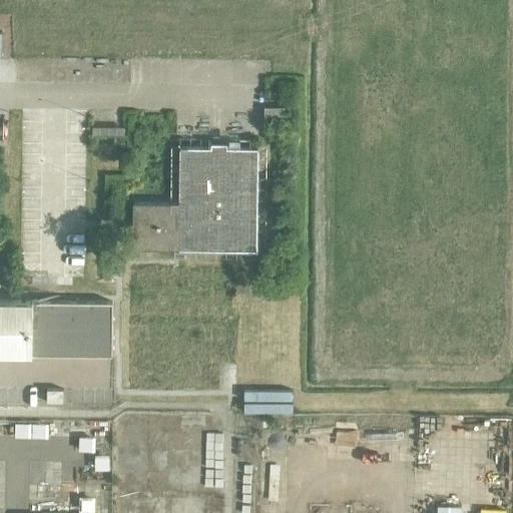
[(179,146),(178,202),(132,202),(131,248),(255,249),(257,147),(179,146)]
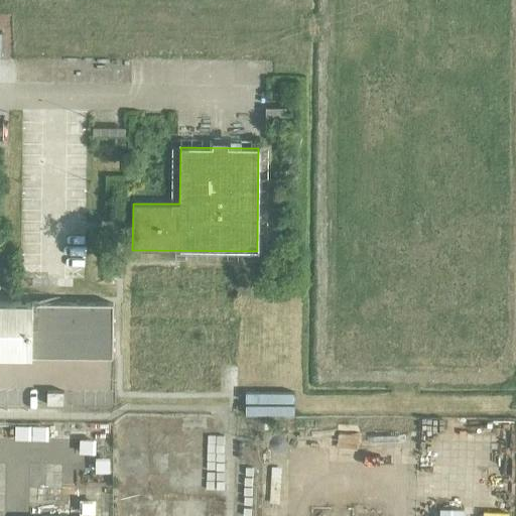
[(140,382),(212,383),(213,357),(224,358),(225,332),(237,332),(237,306),(247,306),(248,259),(143,257),(140,382)]
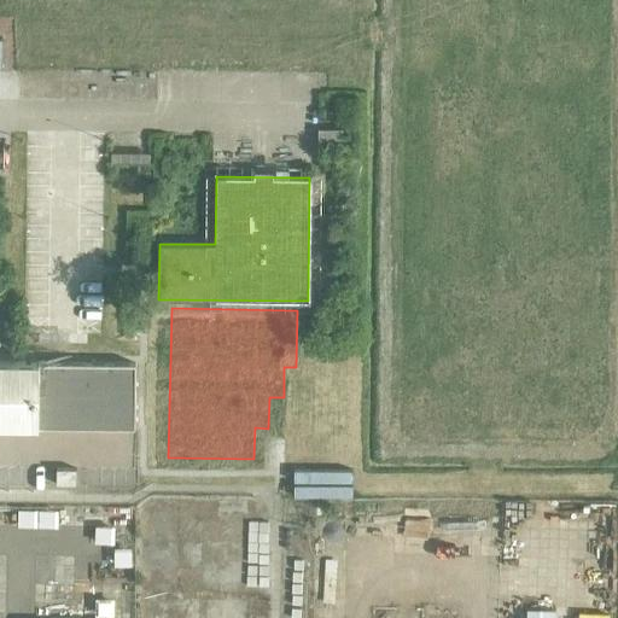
[(134,363),(0,361),(0,426),(134,429),(134,363)]
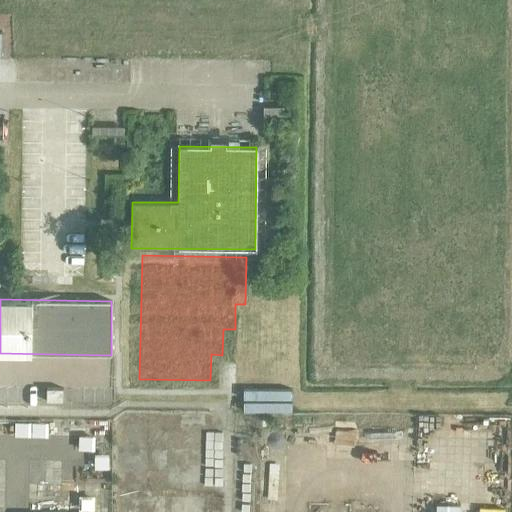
[(297,382),(252,380),(252,393),(296,395),(297,382)]
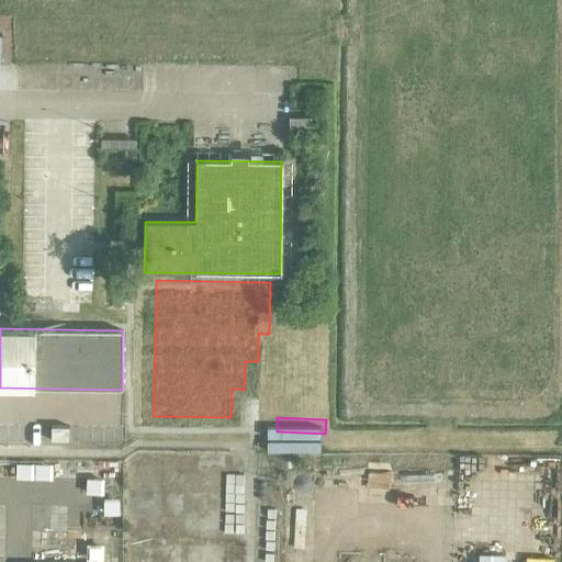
[(51,440),(69,440),(69,426),(51,426),(51,440)]
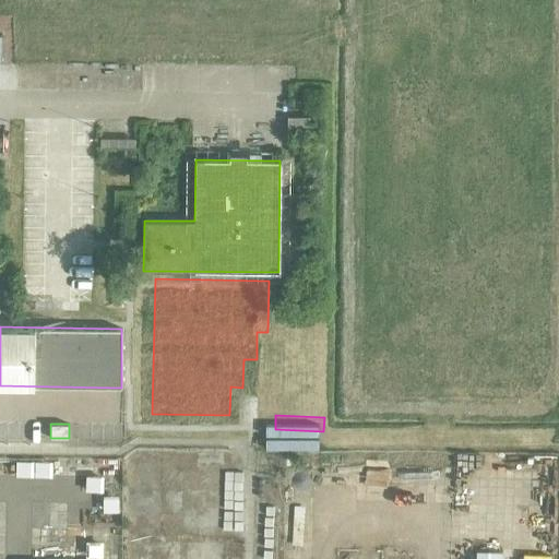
[(164,503),(165,487),(135,485),(134,501),(164,503)]
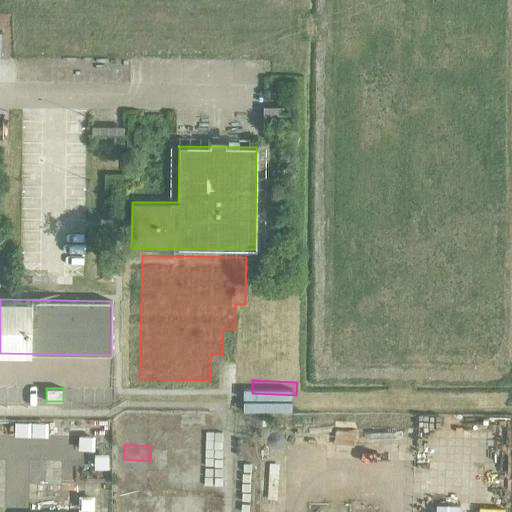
[(213,511),(214,486),(134,482),(133,511),(213,511)]
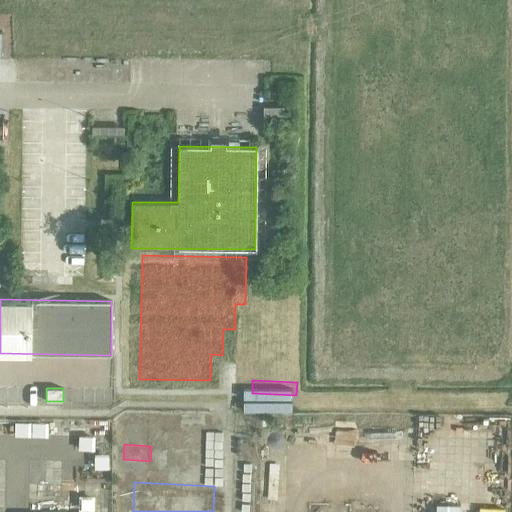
[(360,511),(361,492),(319,491),(318,511),(360,511)]
